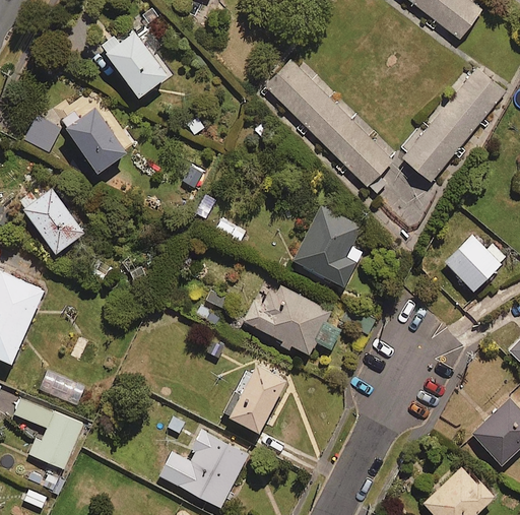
[(480,9),(467,0),(407,0),(458,39),(480,9)]
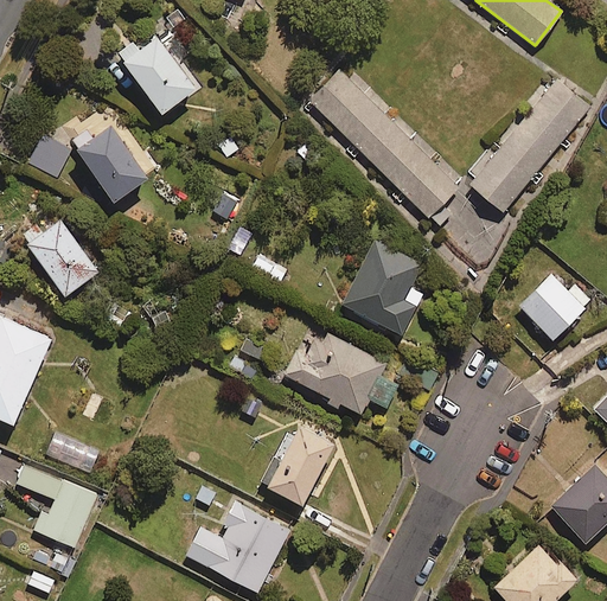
[(167,34),(161,26),(136,44),(135,42),(120,53),(159,107),(193,82),(161,39),(167,34)]
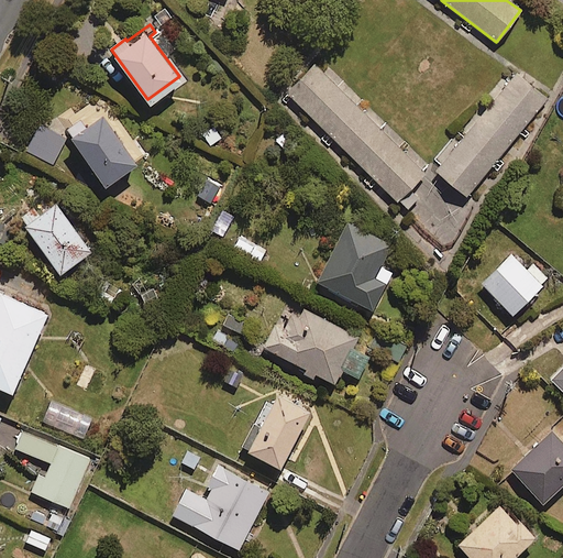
[(285,94),(408,214),(423,197),(411,186),(424,173),(313,64),(285,94)]
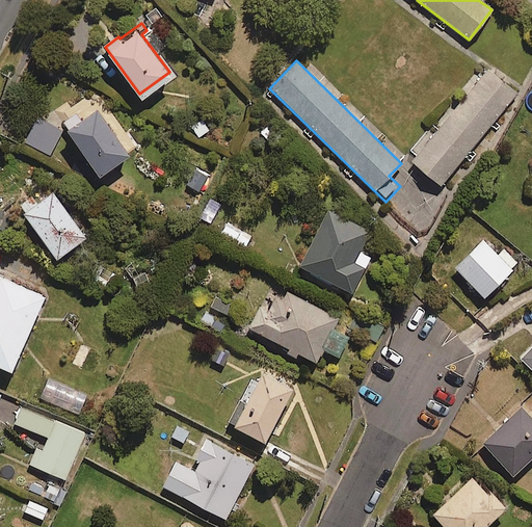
[(469,84),(473,88),(413,160),(441,184),(516,95),(487,71),(480,78),(477,75),(469,84)]
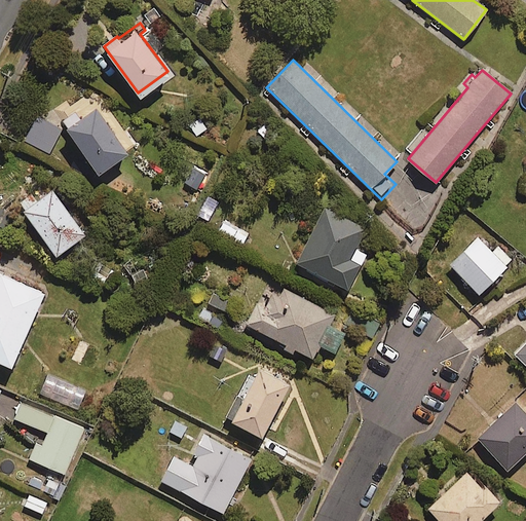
[(97,170),(125,149),(114,133),(119,129),(95,95),(61,117),(97,170)]
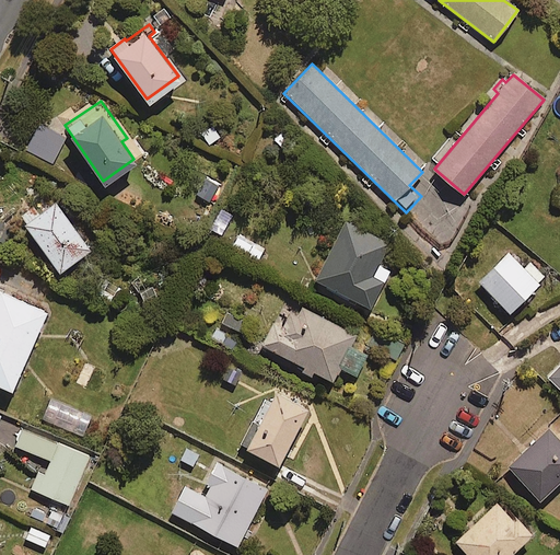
[(214,125),(198,134),(208,152),(223,143),(214,125)]
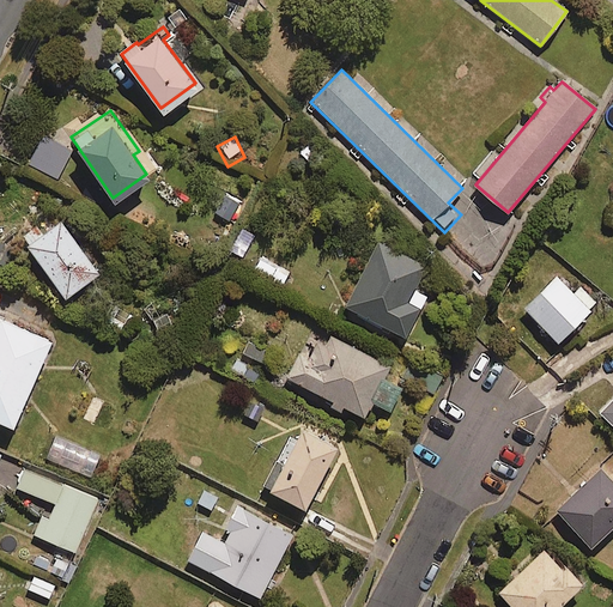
[(72,153),(43,138),(28,165),(56,181),(72,153)]
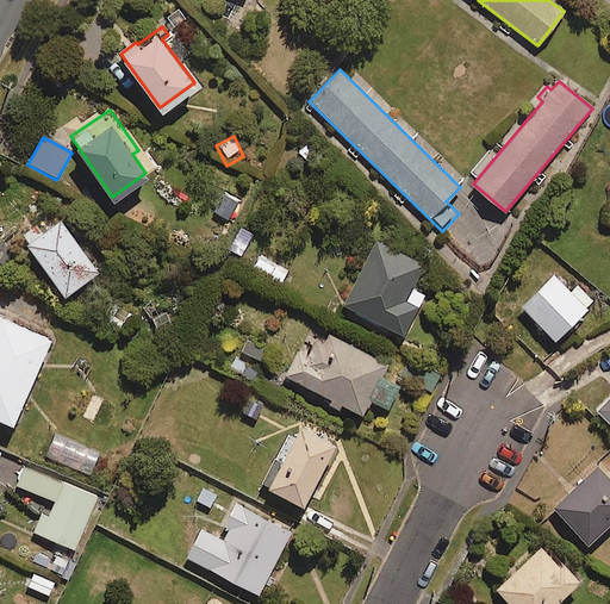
[(97,267),(58,216),(39,229),(37,225),(23,236),(63,291),(97,267)]
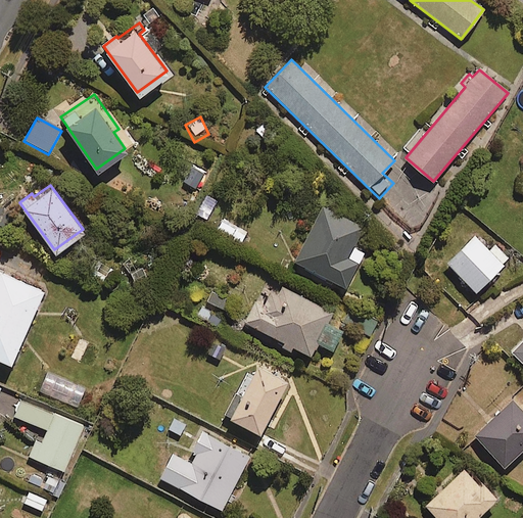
[(362,228),(321,207),(294,261),(345,286),(363,252),(352,246),(362,228)]
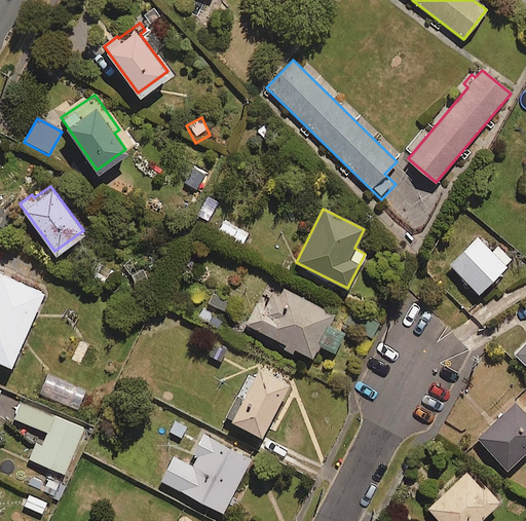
[(11,215),(0,212),(0,226),(7,228),(11,215)]
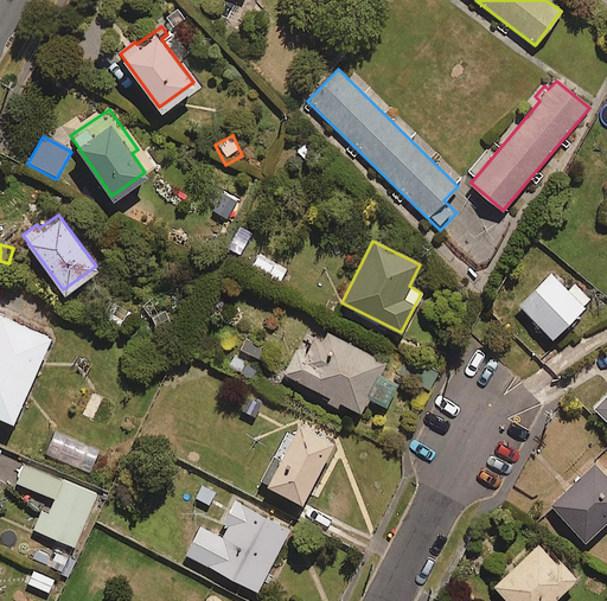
[(259,257),(250,274),(325,312),(333,295),(259,257)]
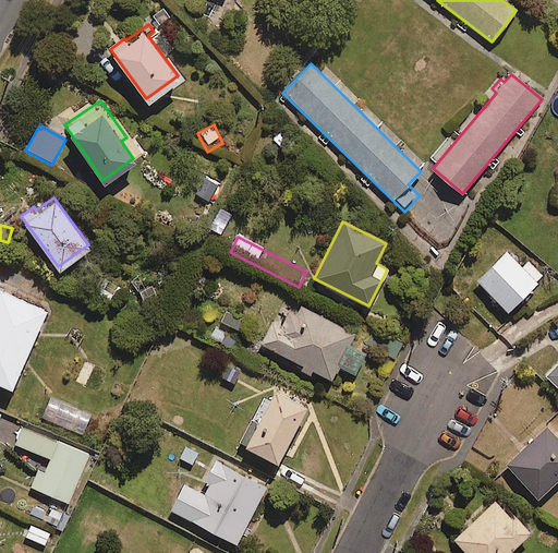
[(544,276),(513,244),(476,279),(506,311),(544,276)]
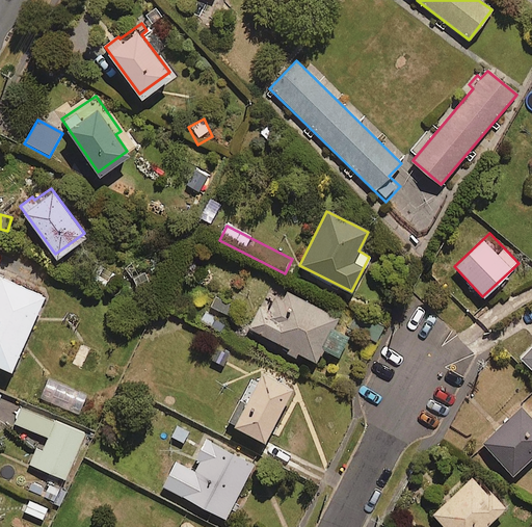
[(43,292),(0,273),(0,362),(10,367),(43,292)]
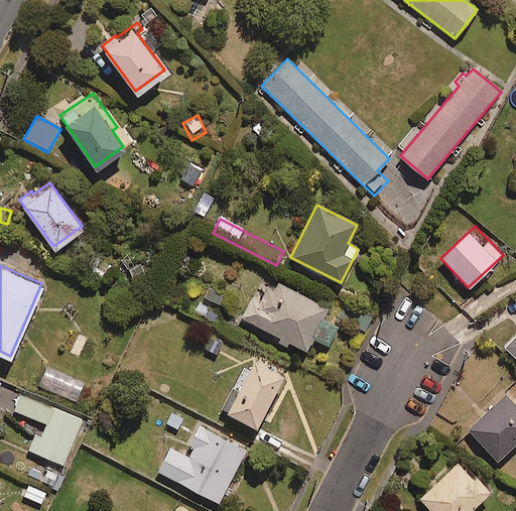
[(328,349),(339,326),(323,318),(328,307),(262,277),(242,320),(279,337),(275,345),(287,350),(291,343),(307,351),(311,342),(328,349)]
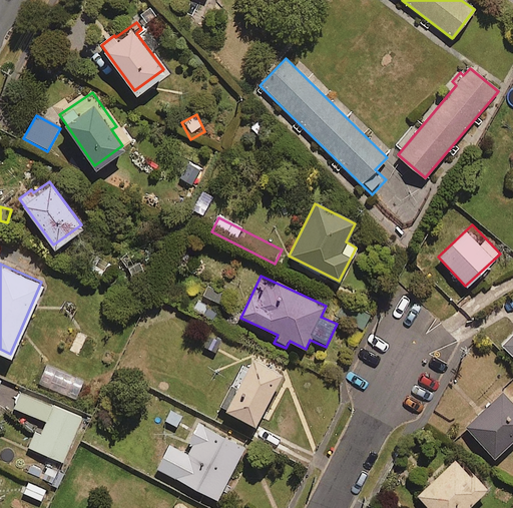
[(208,285),(201,296),(227,311),(233,299),(208,285)]
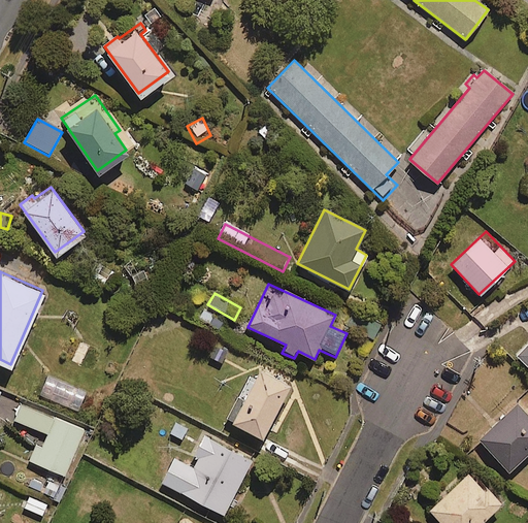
[(527,342),(517,355),(527,365),(527,342)]
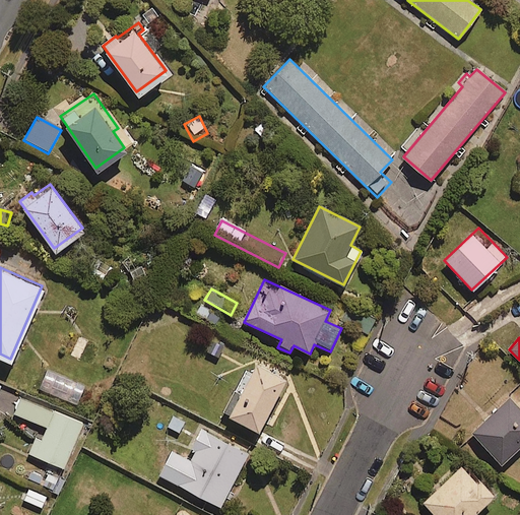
[(228,347),(211,339),(202,359),(217,366),(228,347)]
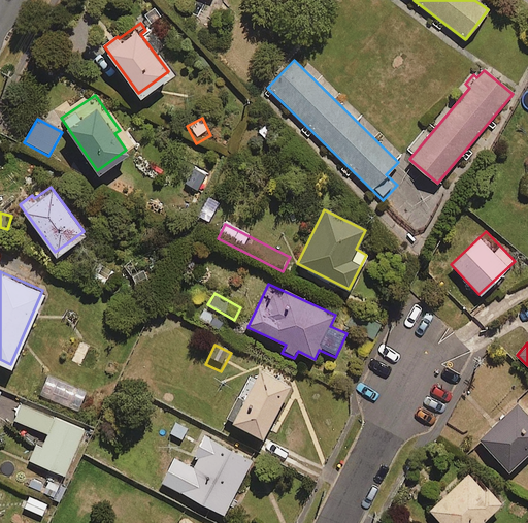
[(292,382),(259,363),(230,417),(263,434),(292,382)]
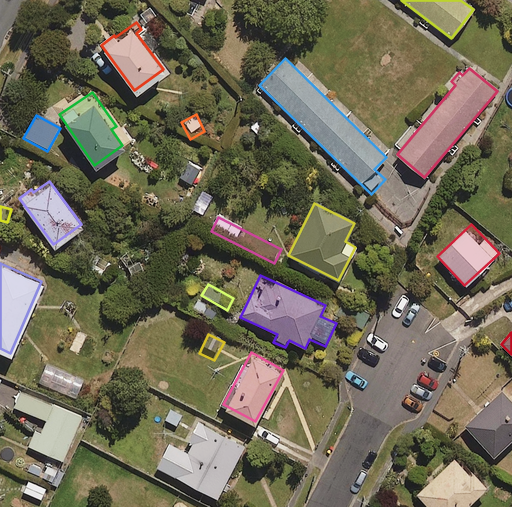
[(496,456),(511,439),(511,401),(501,391),(466,428),(496,456)]
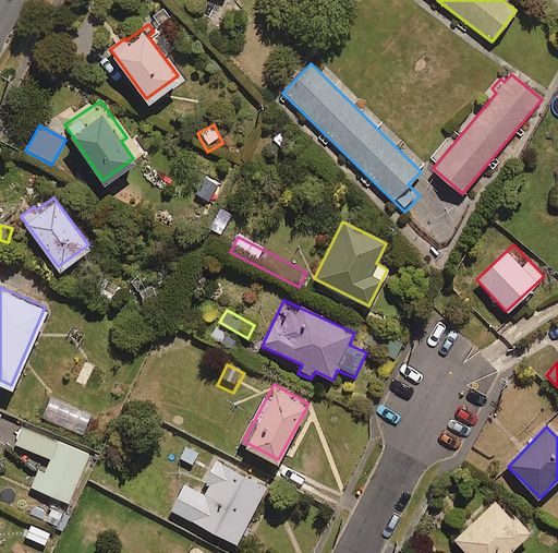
[(50,459),(45,473),(38,470),(31,489),(68,504),(87,456),(22,430),(15,445),(50,459)]
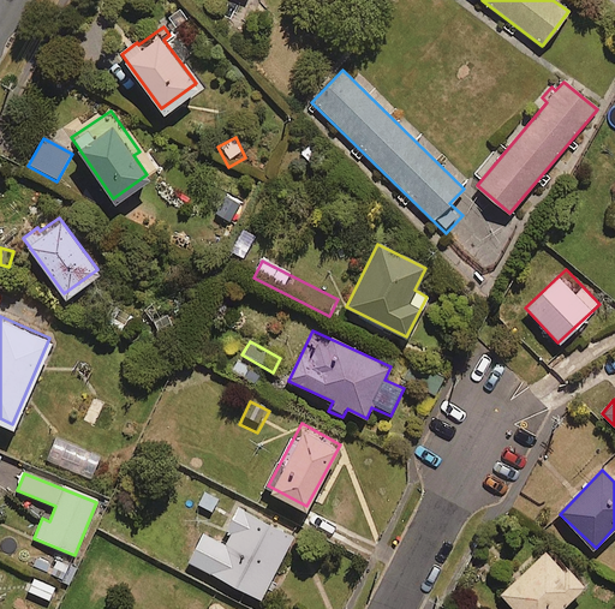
[(221,499),(201,488),(191,506),(212,517),(221,499)]
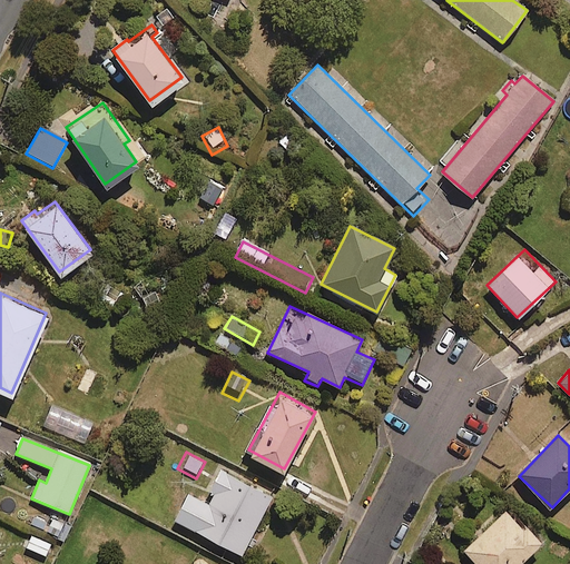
[(272,496),(220,468),(203,502),(188,494),(174,520),(241,555),(272,496)]
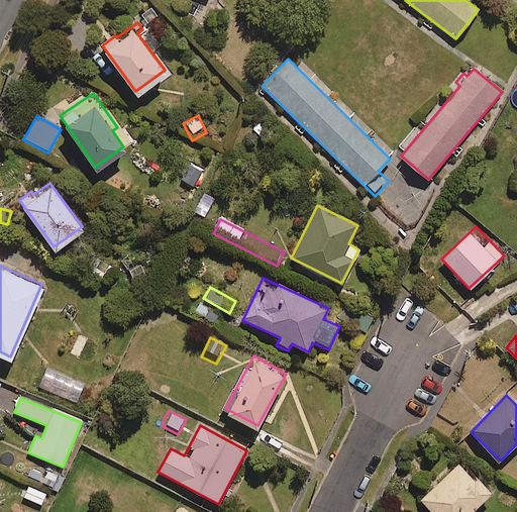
[(470,511),(489,494),(459,464),(420,501),(430,511),(470,511)]
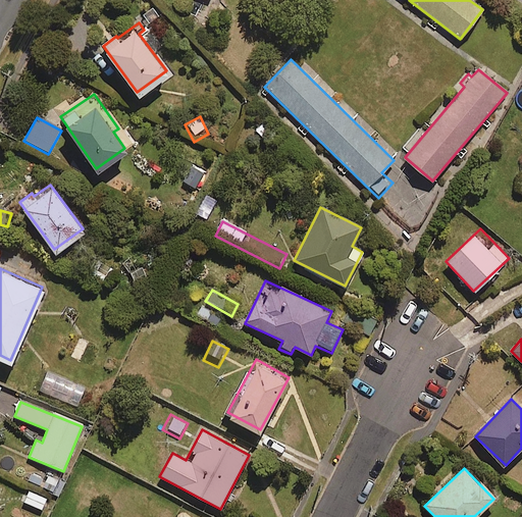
[(50,500),(28,490),(21,507),(44,516),(50,500)]
